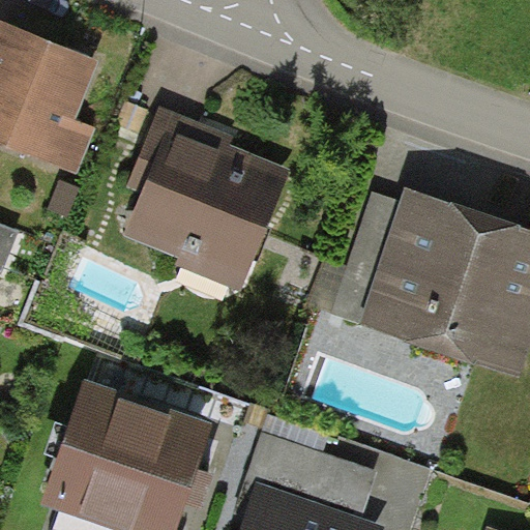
[(100,59),(3,19),(0,25),(0,143),(78,173),(97,126),(77,118),(100,59)]
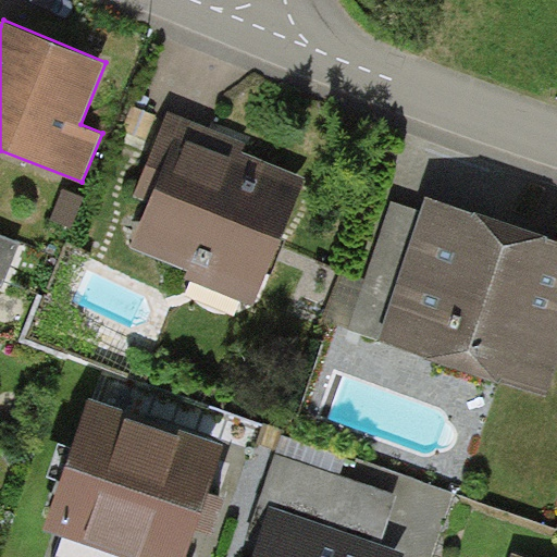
[(147,139),(157,116),(134,107),(124,131),(147,139)]
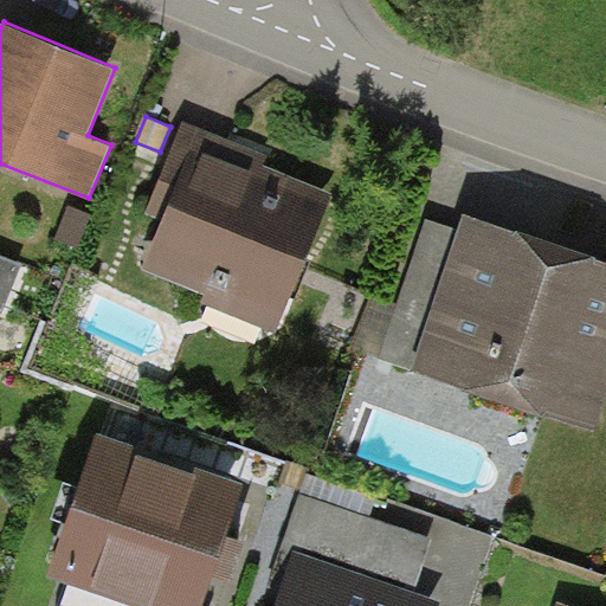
[(238,143),(184,121),(147,212),(162,218),(141,269),(205,295),(201,302),(275,331),(331,193),(262,166),(266,155),(238,143)]
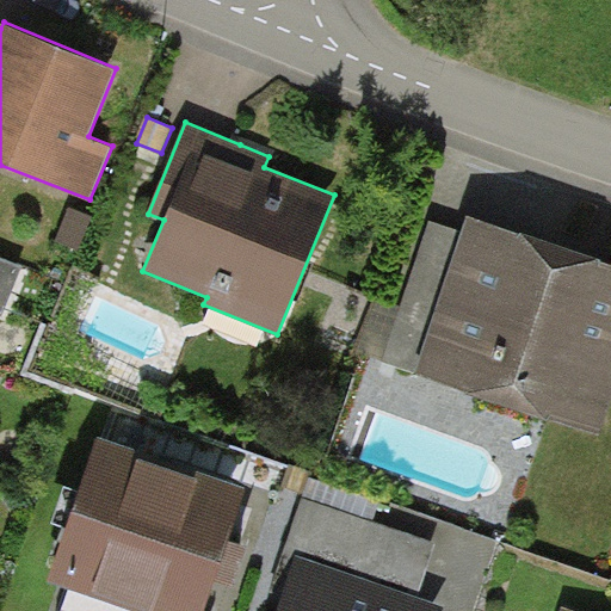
[(91,216),(72,207),(55,240),(74,250),(91,216)]
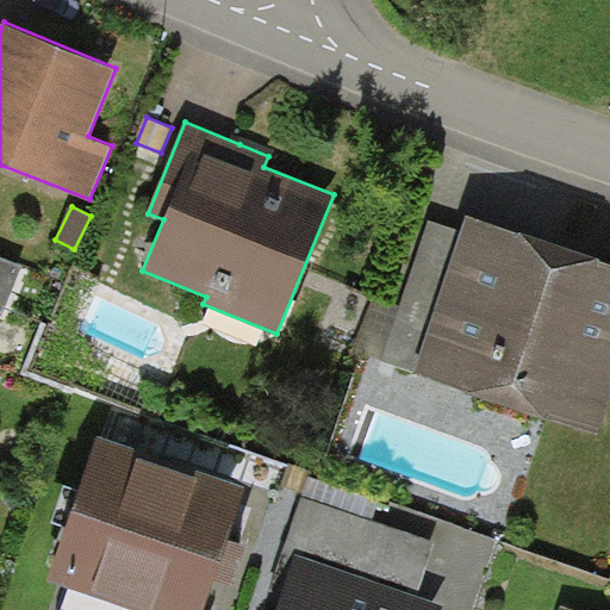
[(609,265),(561,248),(466,217),(461,230),(414,369),(412,375),(597,437),(609,398),(609,265)]
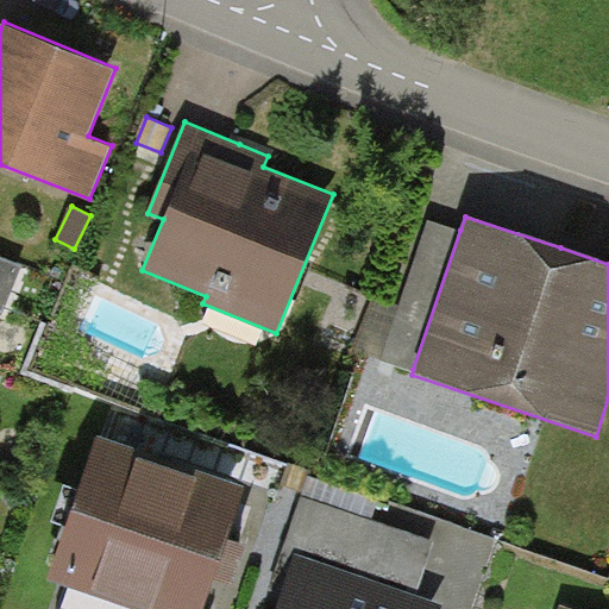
[(413,369),(460,230),(428,219),(382,358),(413,369)]
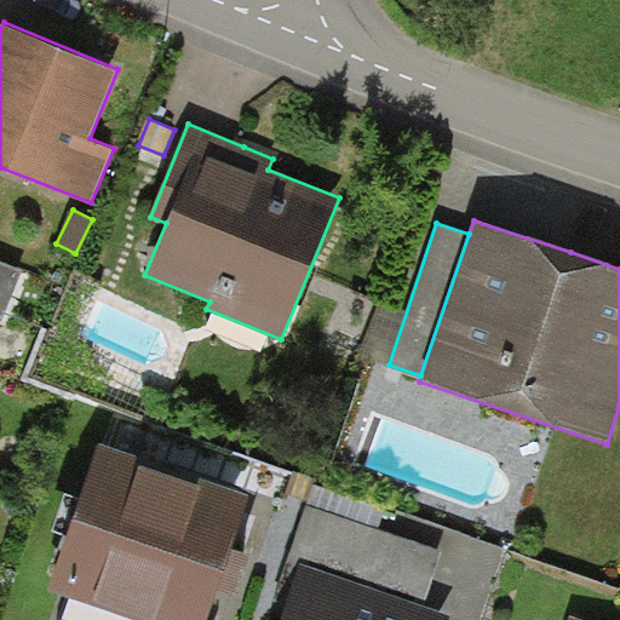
[(0,260),(0,319),(5,321),(24,270),(0,260)]
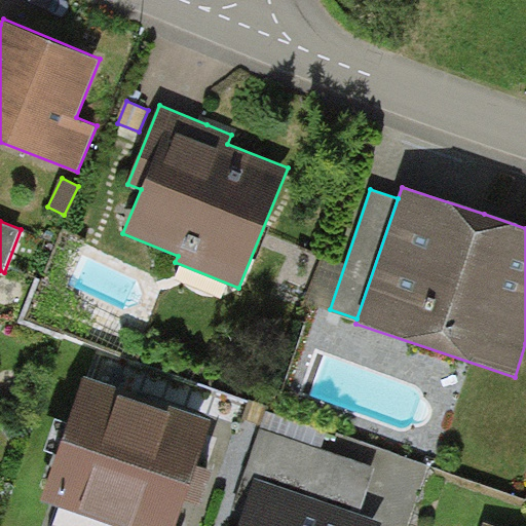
[(212,420),(86,377),(43,499),(120,525),(175,525),(184,499),(189,484),(196,465),(212,420)]
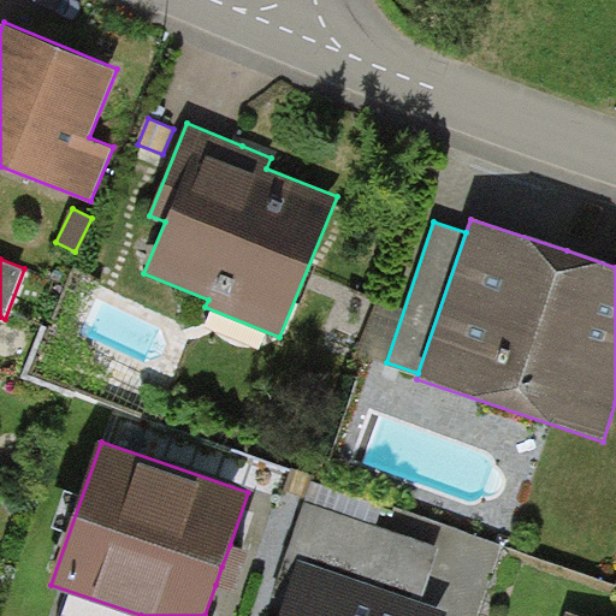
[(306,504),(378,527),(385,504),(313,481),(306,504)]
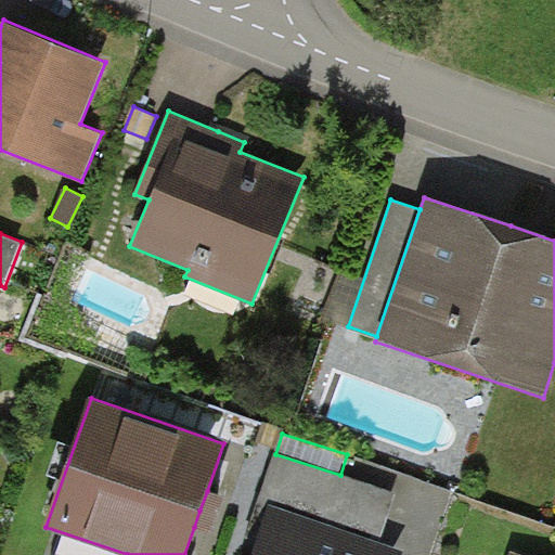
[(260,502),(270,505),(378,542),(395,493),(340,475),(275,454),(260,502)]
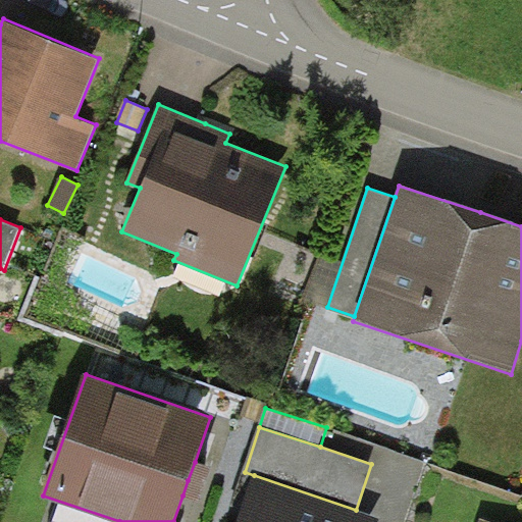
[(210,467),(195,462),(188,480),(183,496),(199,501),(210,467)]
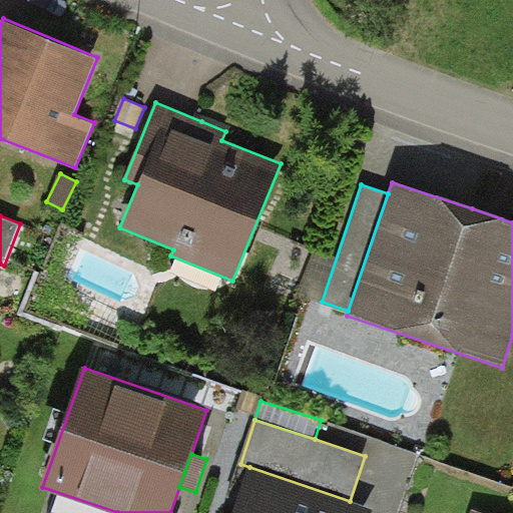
[(350,501),(249,467),(233,512),(373,512),(375,510),(350,501)]
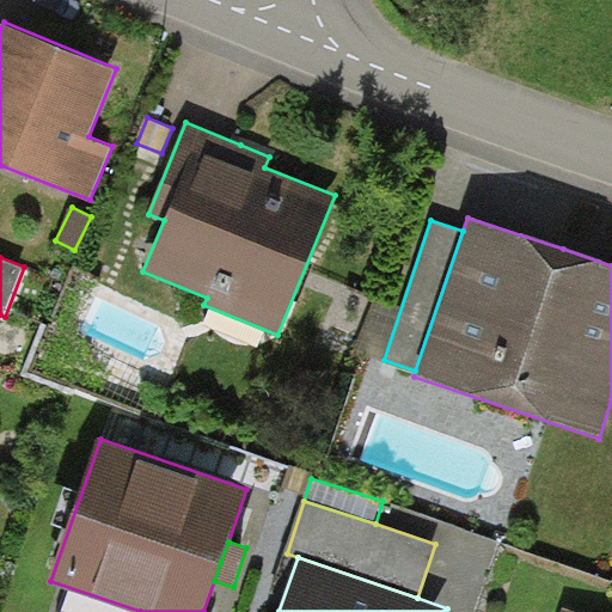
All buildings are outlined.
